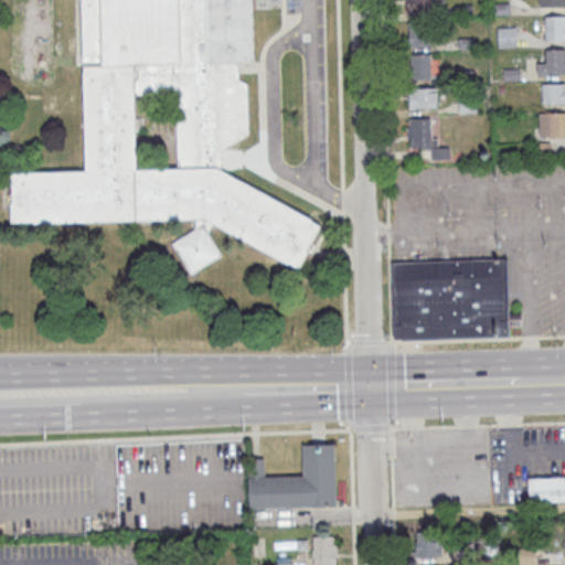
[(209,236),(221,256),(190,275),(172,245),(195,231),(195,221),(11,227),(10,203),(13,203),(12,177),(87,174),(82,0),(253,0),(255,63),(238,64),(238,81),(238,85),(247,85),(248,137),(249,151),(223,152),(224,174),(321,228),(298,270),(213,224),(209,236)]
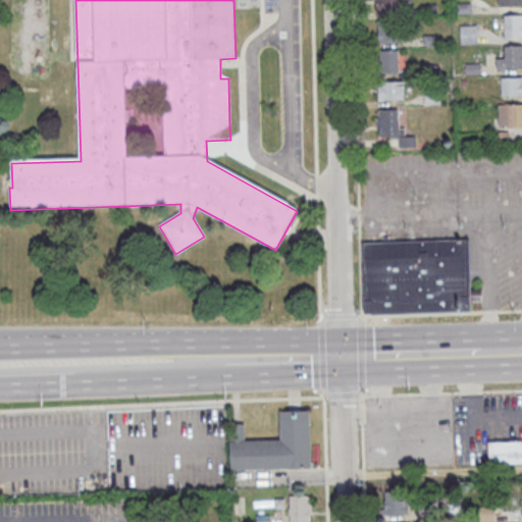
[(401,0),(375,0),(375,10),(401,10),(401,0)]
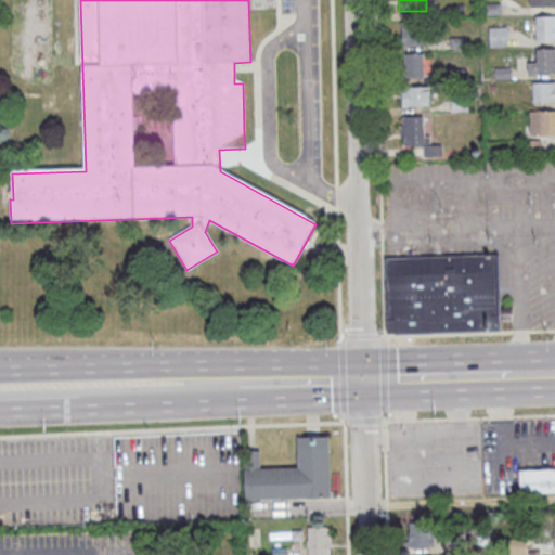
[(554,14),(534,15),(536,41),(554,40),(554,14)]
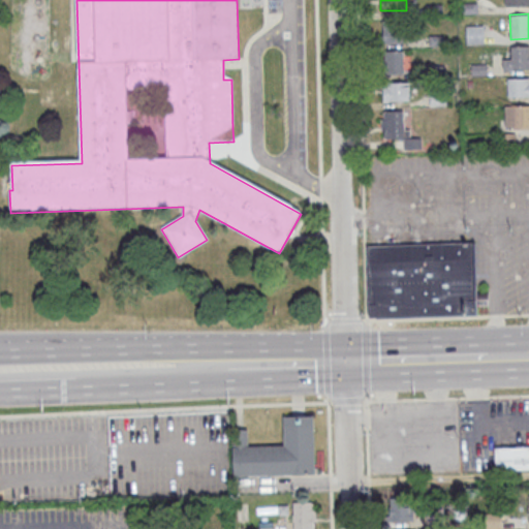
[(382,42),(402,42),(402,21),(382,21),(382,42)]
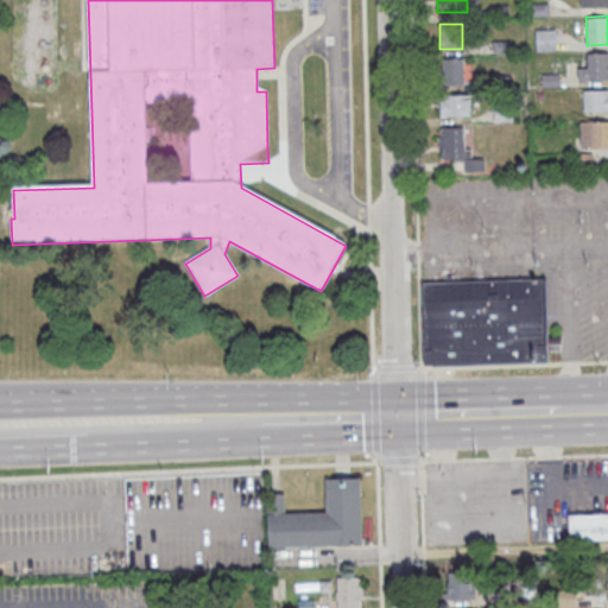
[(555,30),(536,30),(536,50),(555,50),(555,30)]
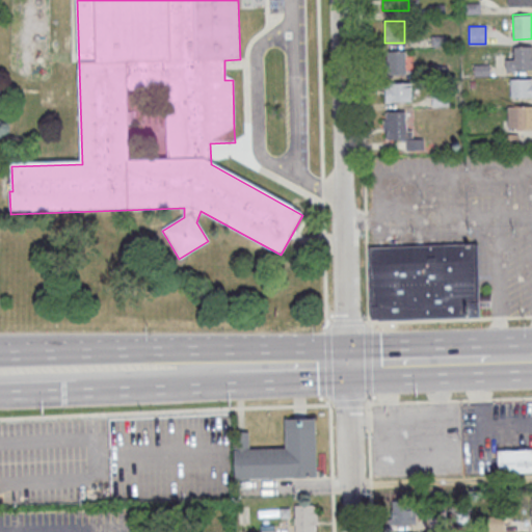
[(505,70),(531,70),(531,46),(514,46),(514,59),(505,59),(505,70)]
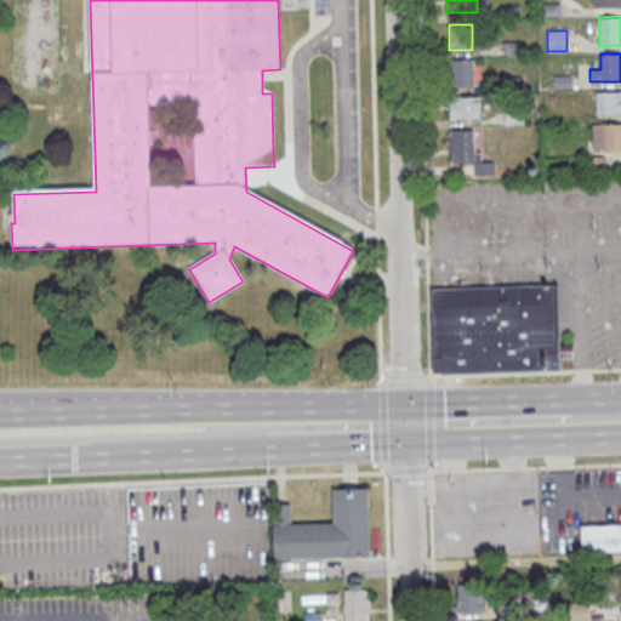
[(450,85),(473,85),(473,60),(450,60),(450,85)]
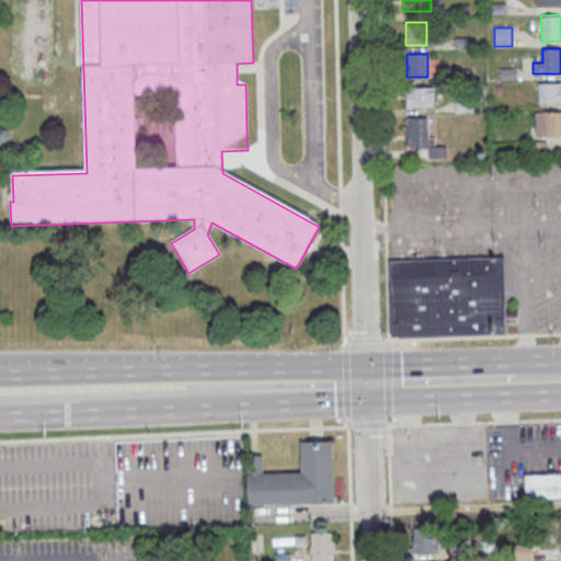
[(560,82),(538,83),(538,102),(560,102),(560,82)]
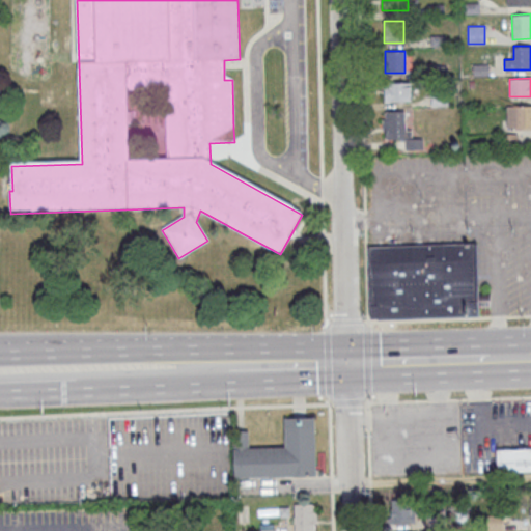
[(384,101),(410,101),(410,83),(384,83),(384,101)]
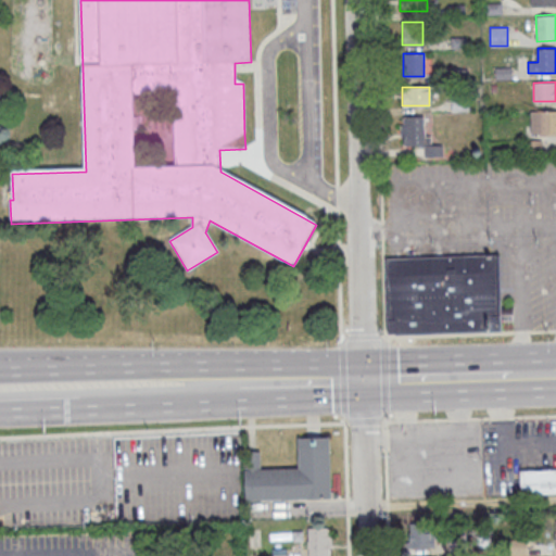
[(531,135),(555,134),(555,110),(531,111),(531,135)]
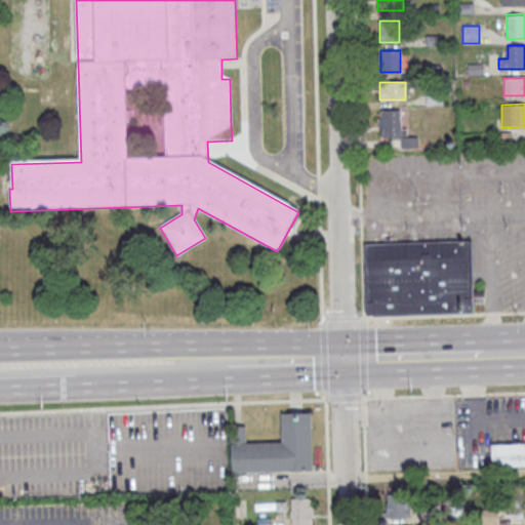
[(400,148),(416,148),(416,136),(406,136),(406,127),(401,127),(401,110),(378,110),(378,137),(400,137),(400,148)]
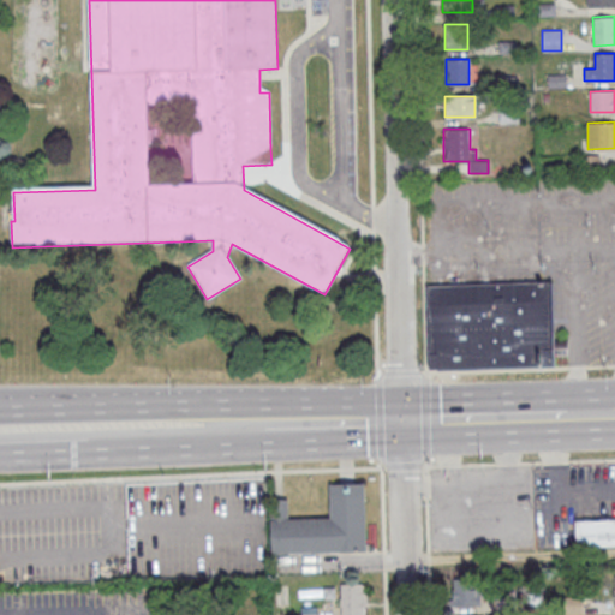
[(579,156),(579,171),(597,171),(597,156),(579,156)]
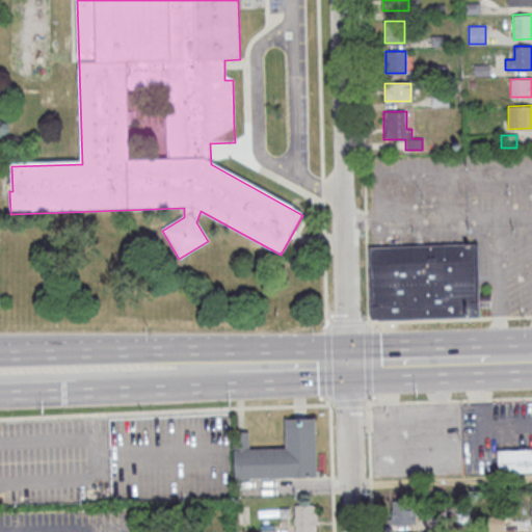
[(479,317),(477,243),(368,247),(370,321),(479,317)]
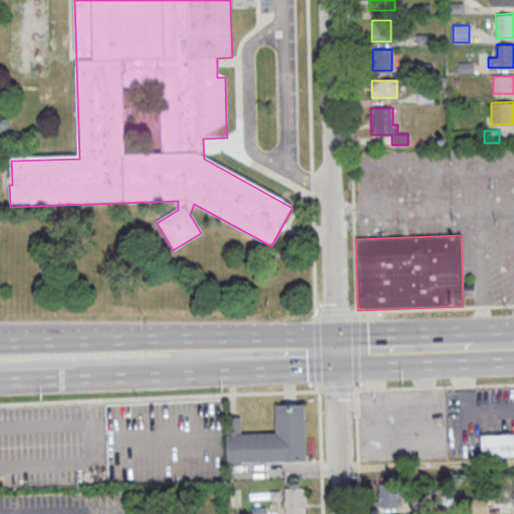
[(304,403),(305,460),(226,462),(226,417),(240,417),(240,433),(275,432),(274,403),(304,403)]
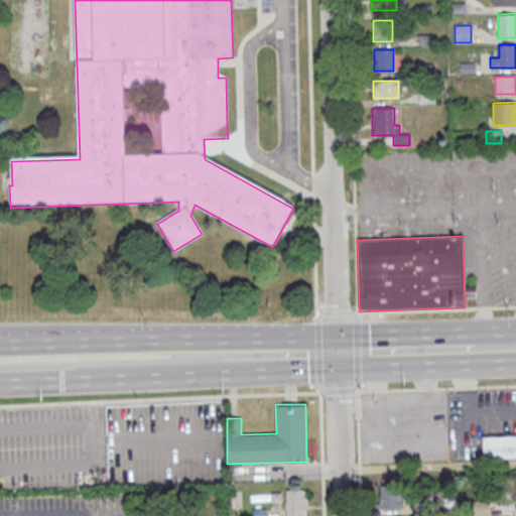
[(515,434),(482,435),(483,459),(515,458),(515,434)]
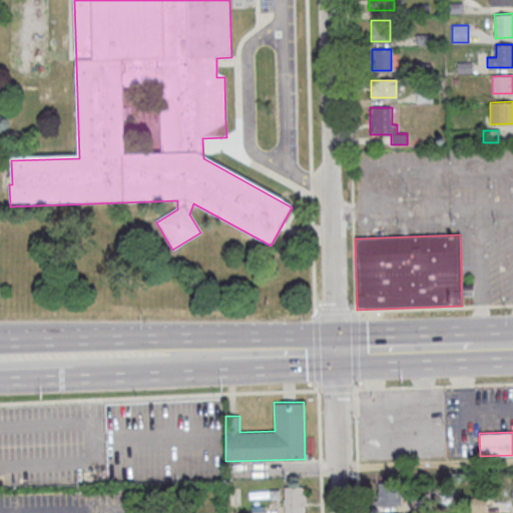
[(376,484),(376,506),(402,506),(402,484),(376,484)]
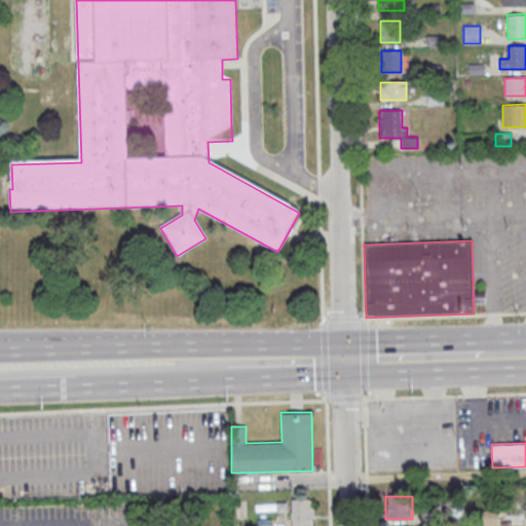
[(310,498),(311,525),(291,525),(291,499),(310,498)]
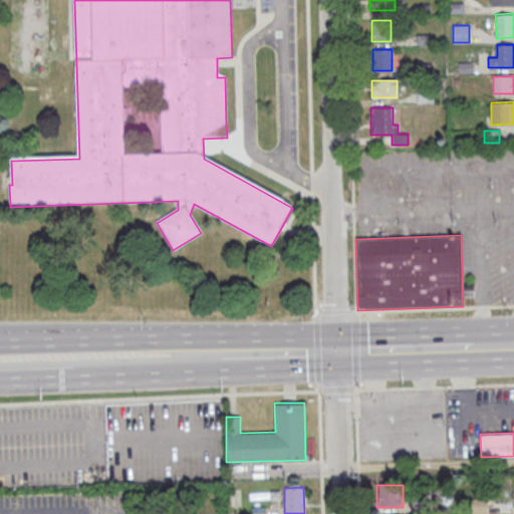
[(280,491),(270,492),(271,501),(280,501),(280,491)]
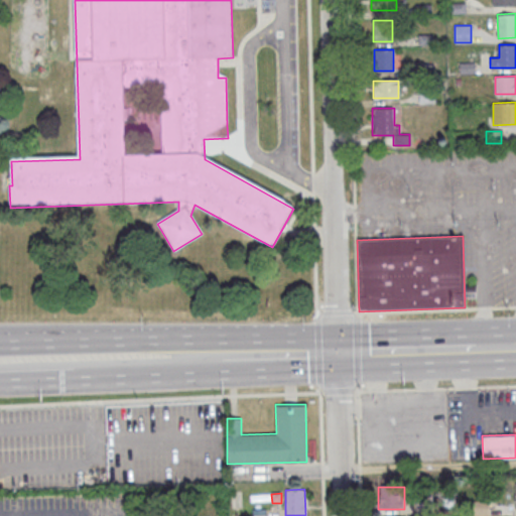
[(489,515),(489,501),(473,502),(473,515),(489,515)]
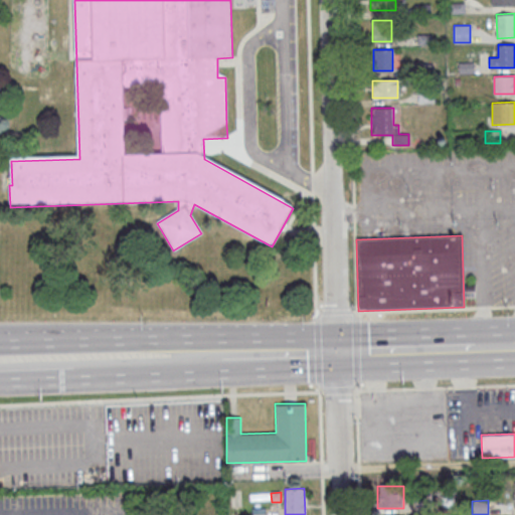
All buildings are outlined.
